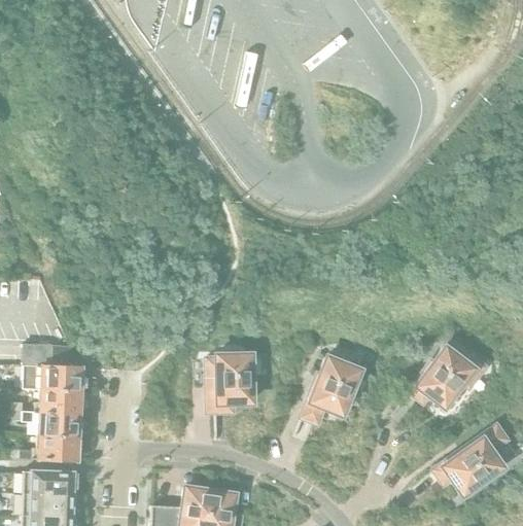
[(0,230),(10,231),(10,224),(10,218),(0,217),(0,230)]
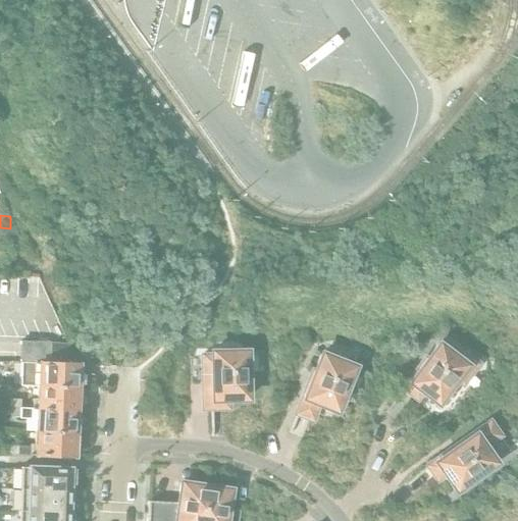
[(15,222),(14,222),(10,222),(10,228),(0,227),(0,236),(21,237),(15,222)]
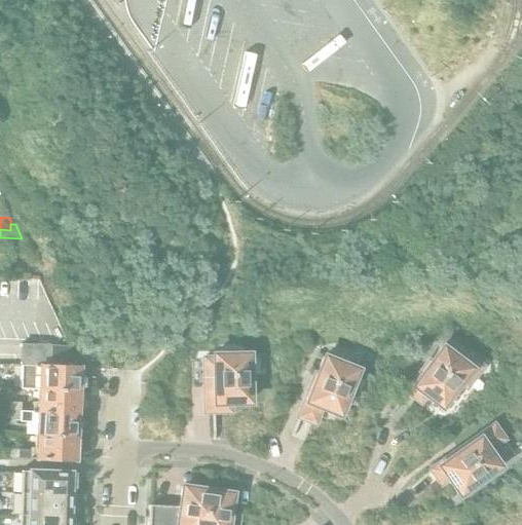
[(470,391),(488,366),(453,340),(447,349),(445,347),(425,373),(423,371),(408,391),(422,403),(429,396),(443,407),(460,385),(470,391)]
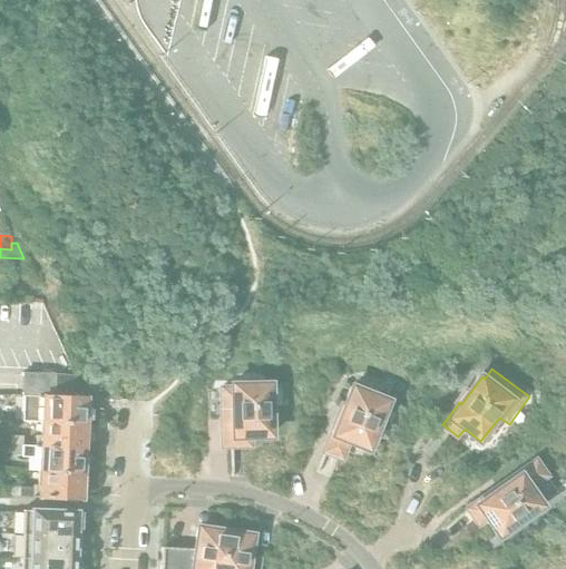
[(57,396),(57,374),(26,372),(25,394),(57,396)]
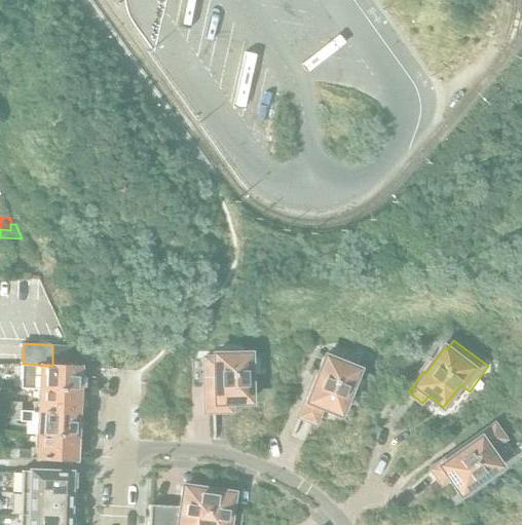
[(40,388),(80,389),(80,388),(83,388),(83,377),(81,377),(82,367),(73,346),(52,345),(52,366),(23,364),(14,364),(14,373),(41,374),(40,388)]
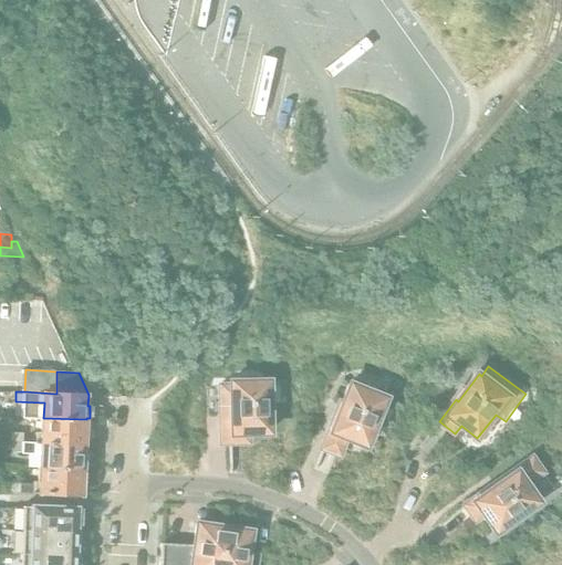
[(273,428),(272,408),(270,409),(270,398),(270,382),(263,382),(263,379),(256,377),(247,378),(239,379),(239,382),(232,382),(232,385),(222,385),(224,417),(230,417),(231,443),(251,443),(250,433),(271,433),(271,429),(273,428)]
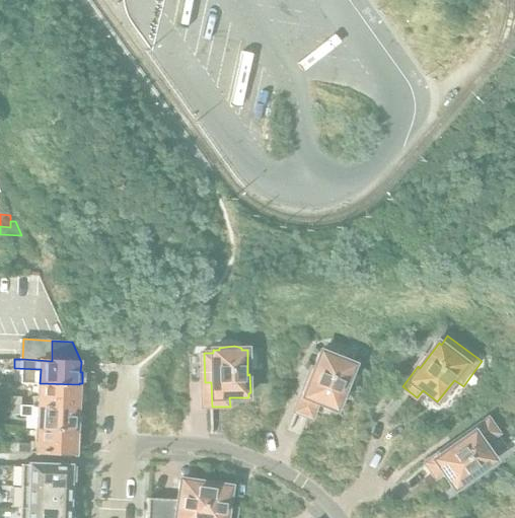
[(349,380),(343,377),(352,355),(332,346),(327,354),(322,352),(311,381),(308,380),(296,412),(313,419),(319,402),(337,410),(339,405),(340,407),(347,389),(345,388),(349,380)]
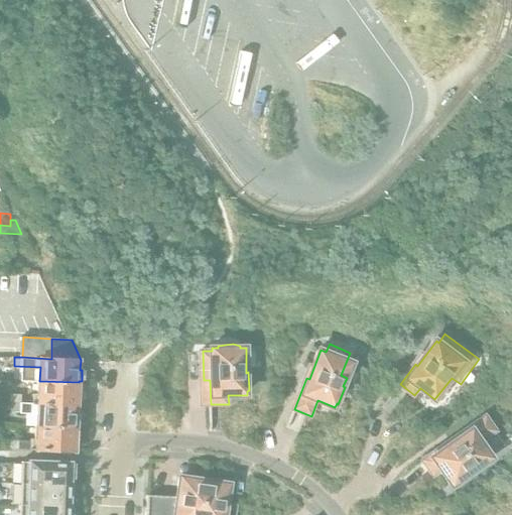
[(34,403),(78,404),(79,396),(81,396),(82,386),(79,385),(79,382),(39,381),(39,393),(34,392),(34,403)]
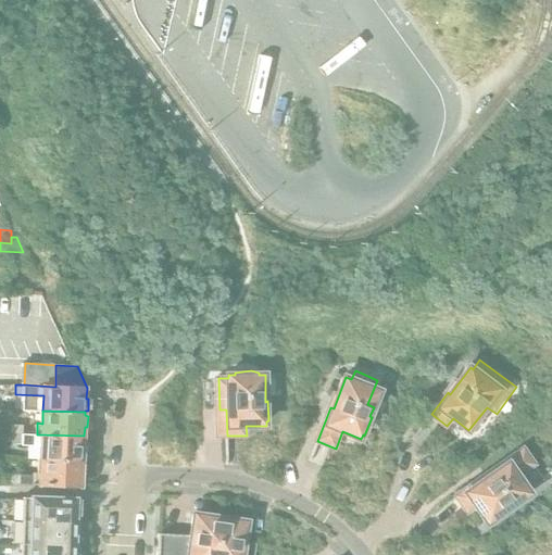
[(13,433),(25,434),(26,425),(14,425),(13,433)]
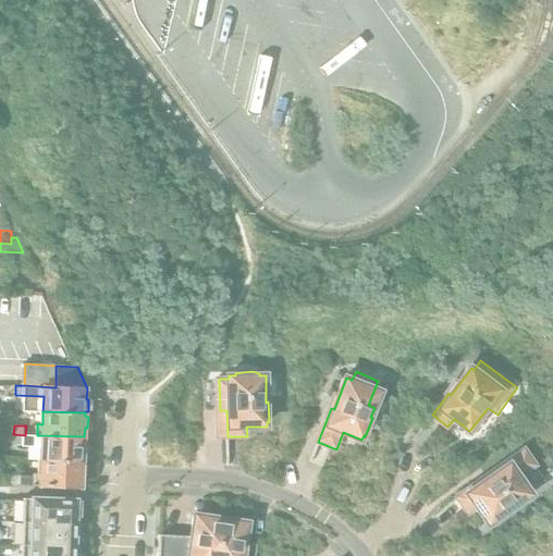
[(25,444),(25,435),(13,434),(13,443),(25,444)]
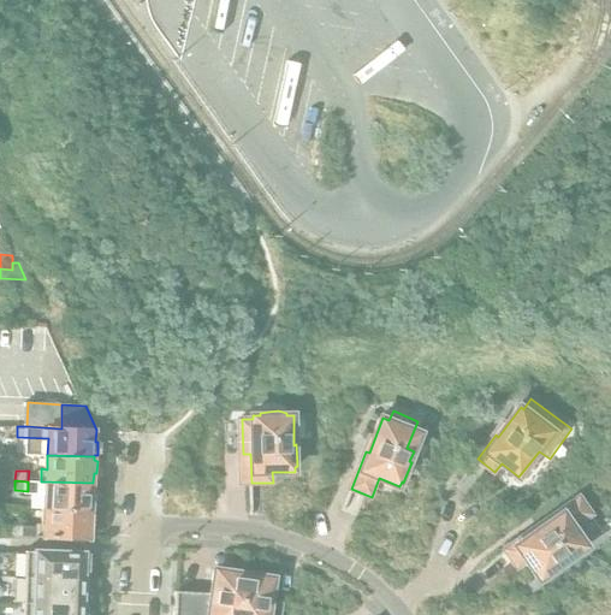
[(46,492),(45,508),(92,512),(92,508),(95,508),(95,496),(93,495),(93,483),(41,482),(41,492),(46,492)]
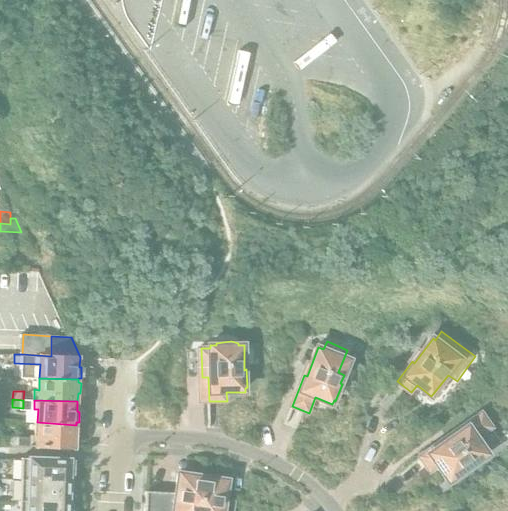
[(485,412),(470,422),(466,425),(452,435),(454,437),(443,444),(442,442),(421,457),(432,472),(439,466),(449,481),(453,479),(454,480),(469,470),(468,468),(488,454),(479,441),(496,428),(485,412)]
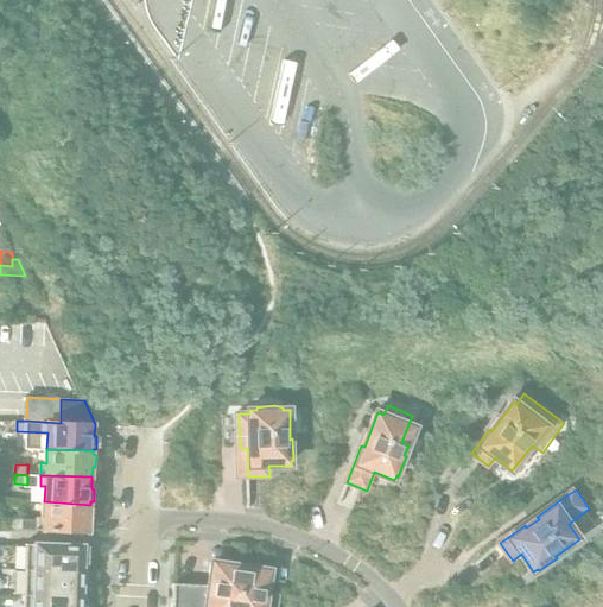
[(90,505),(44,501),(43,516),(38,516),(38,519),(12,518),(12,529),(38,530),(89,532),(90,520),(93,520),(93,509),(90,507),(90,505)]
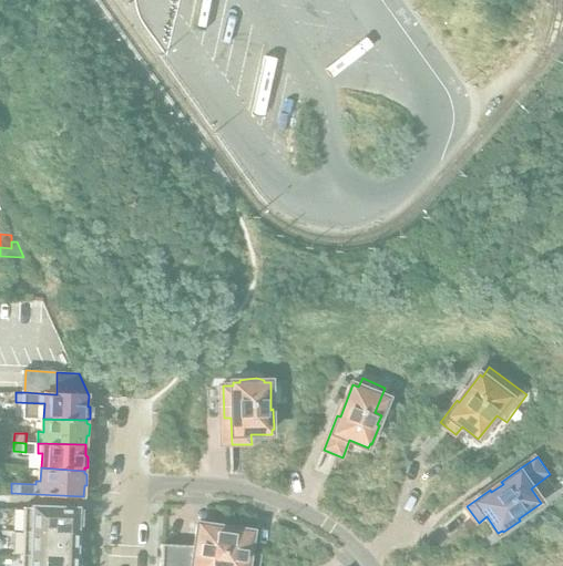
[(26,532),(83,534),(83,533),(78,533),(78,526),(83,526),(83,510),(27,507),(26,532)]
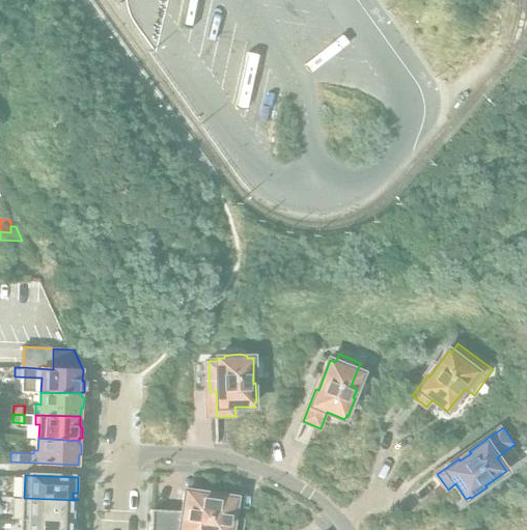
[(206,529),(213,493),(196,490),(195,493),(187,492),(185,511),(154,509),(153,529),(151,529),(206,529)]
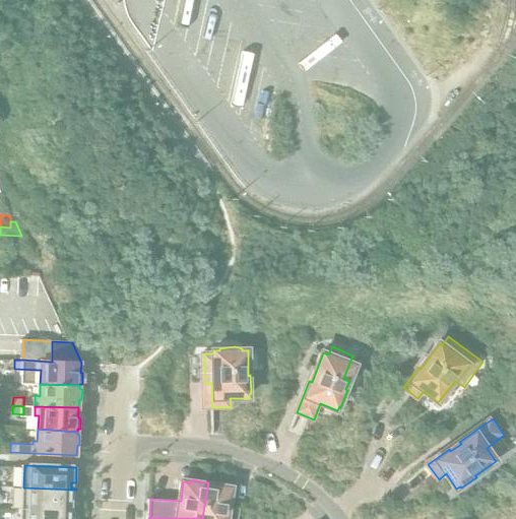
[(208,482),(202,518),(227,518),(232,489),(223,487),(223,484),(208,482)]
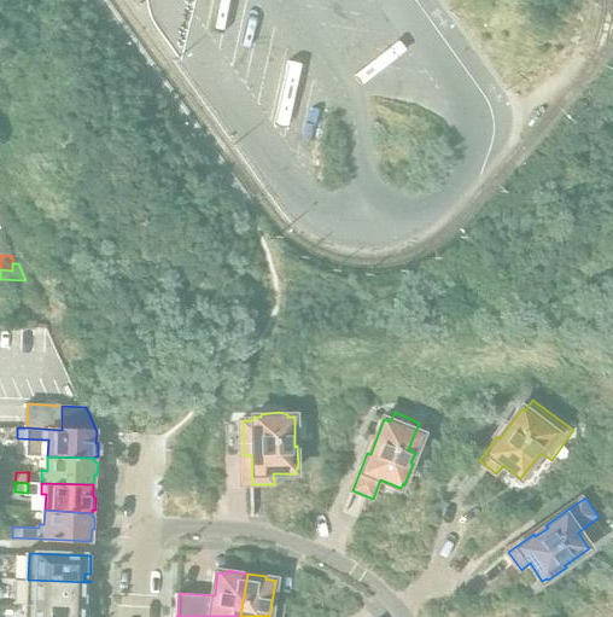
[(89,599),(91,582),(28,580),(27,605),(89,607),(89,606),(83,606),(83,599),(89,599)]
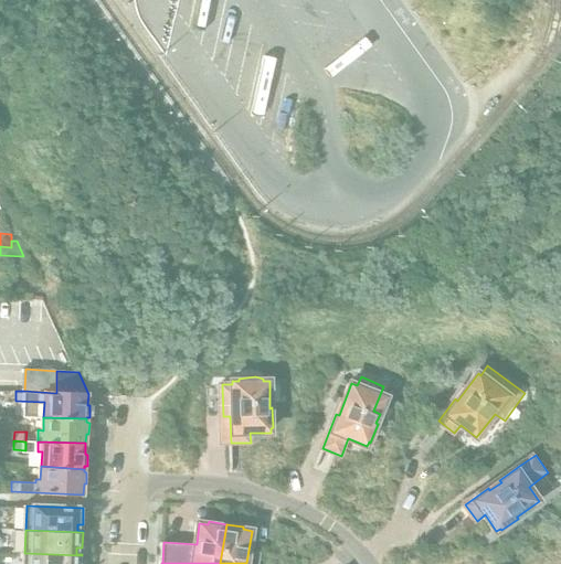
[(81,563),(82,555),(24,553),(23,563),(81,563)]
